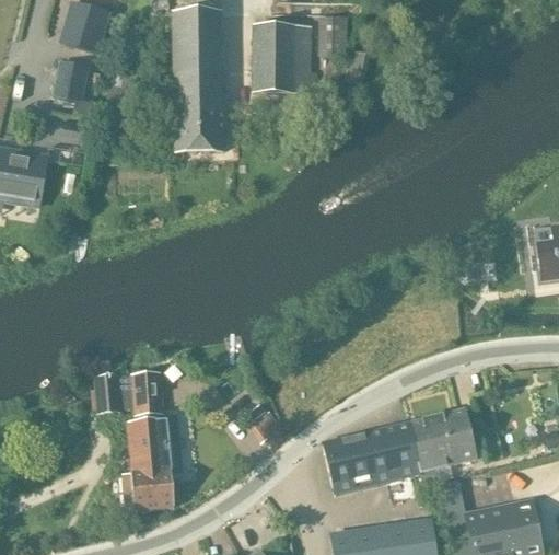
[(99,50),(109,11),(77,1),(65,41),(99,50)]
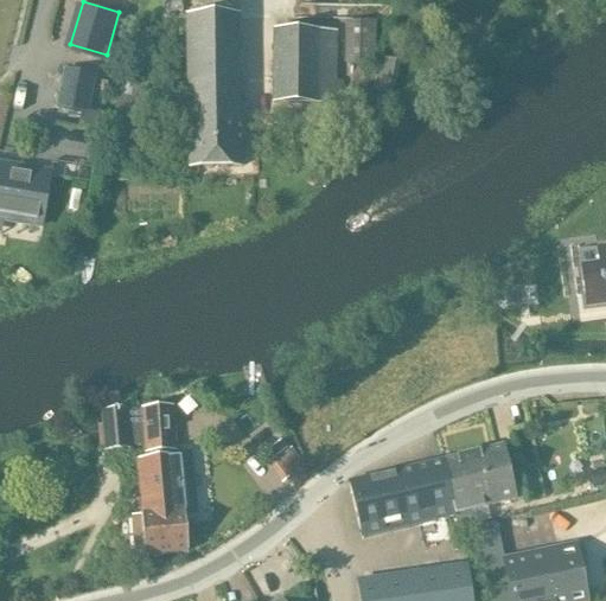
[(187,164),(242,162),(240,12),(186,12),(187,164)]
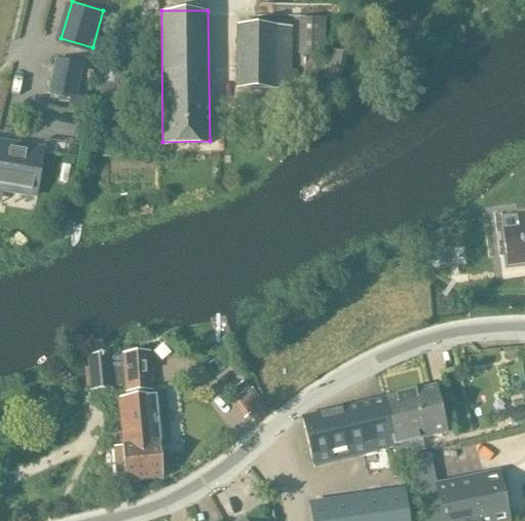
[(326,15),(302,14),(301,49),(324,50),(326,15)]
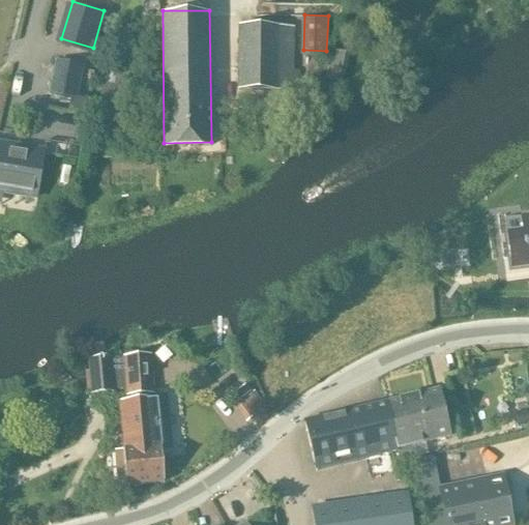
[(299,75),(299,67),(293,67),(294,24),(239,23),(238,85),(292,86),(292,75),(299,75)]
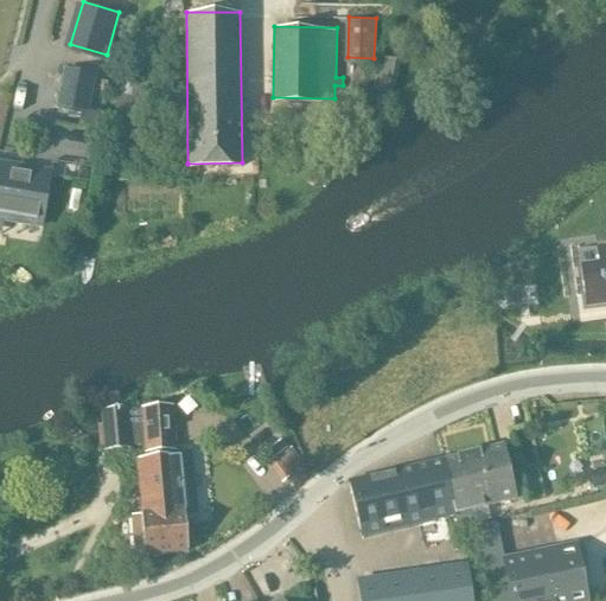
[(381,53),(375,87),(395,90),(401,57),(381,53)]
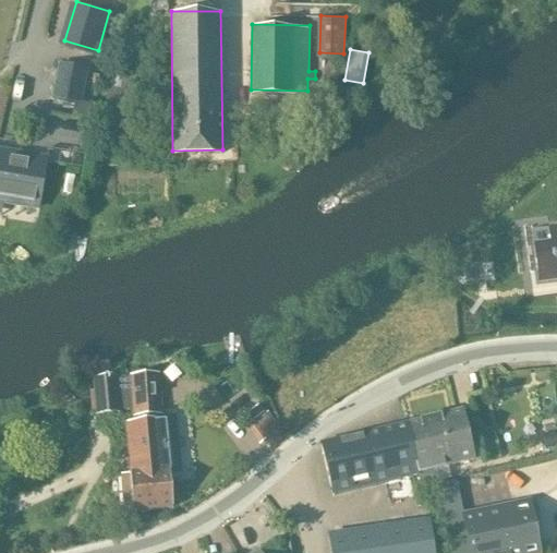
[(82,99),(87,65),(60,60),(53,94),(82,99)]
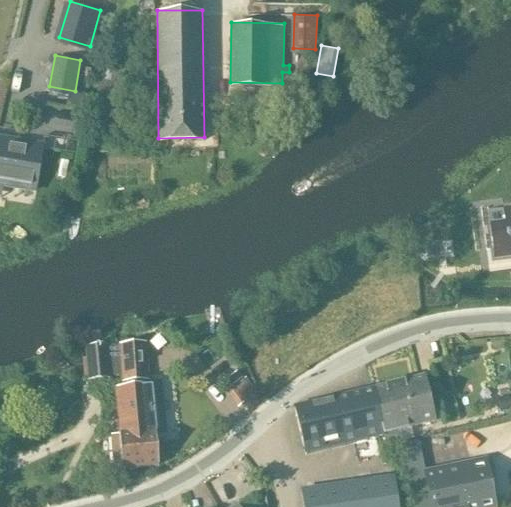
[(0,174),(35,181),(41,148),(12,143),(13,138),(13,137),(0,134),(0,174)]
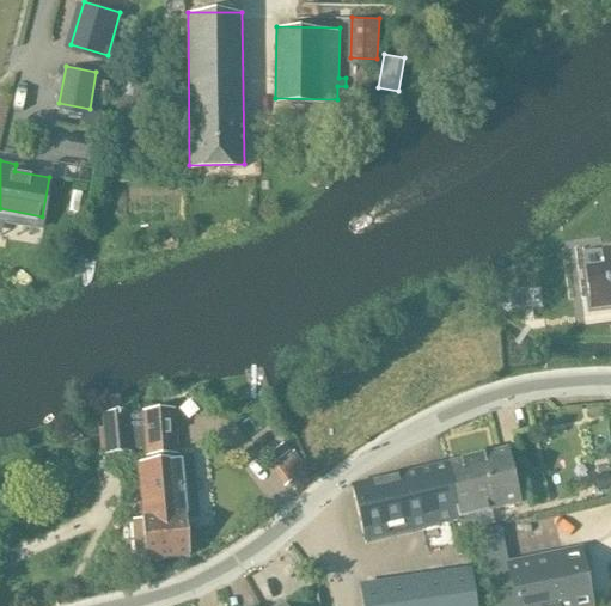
[(603,262),(585,264),(591,304),(610,300),(610,243),(604,244),(605,257),(604,257),(604,262),(603,262)]
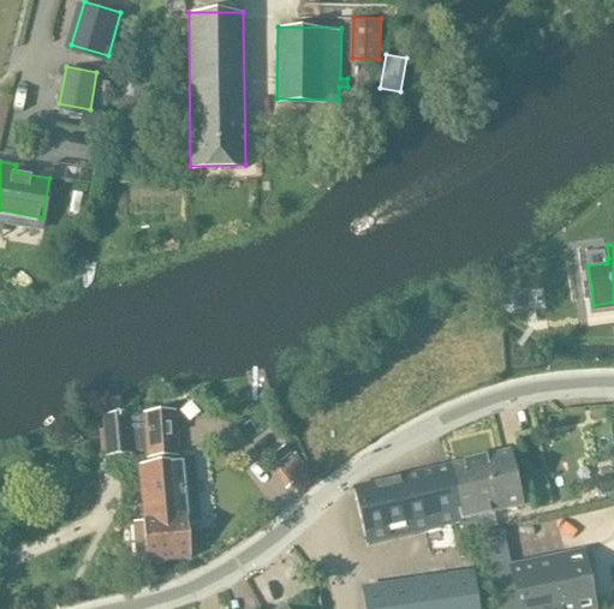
[(176,405),(143,407),(147,454),(179,452),(176,405)]
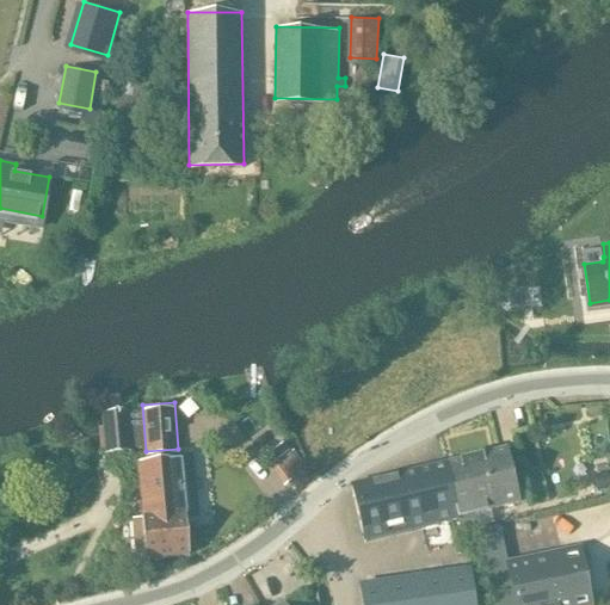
[(105,448),(131,446),(128,408),(103,409),(105,448)]
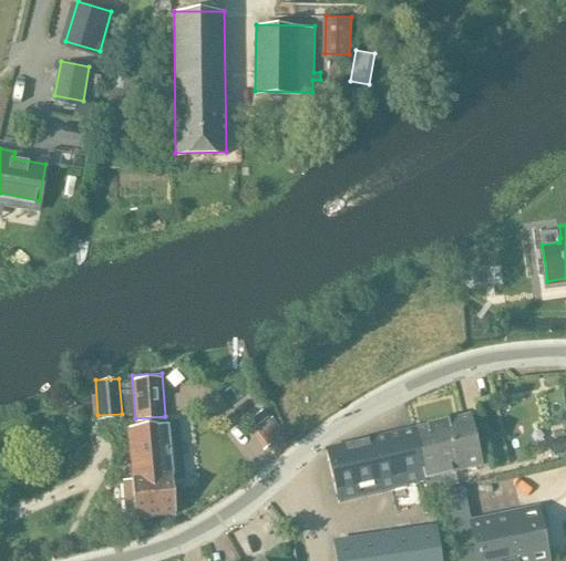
[(470,412),(413,425),(425,478),(429,488),(430,488),(442,485),(439,473),(445,471),(456,468),(482,463),(470,412)]
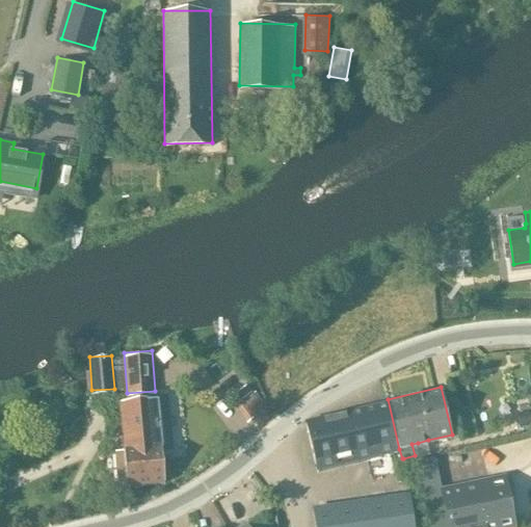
[(129,396),(120,397),(122,425),(135,423),(137,446),(162,445),(168,444),(164,395),(151,396),(151,391),(129,393),(129,396)]
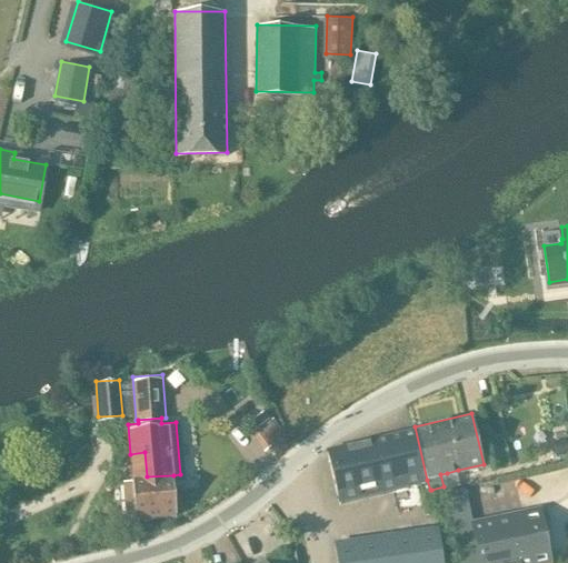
[(415,426),(327,446),(340,500),(418,482),(427,480),(415,426)]
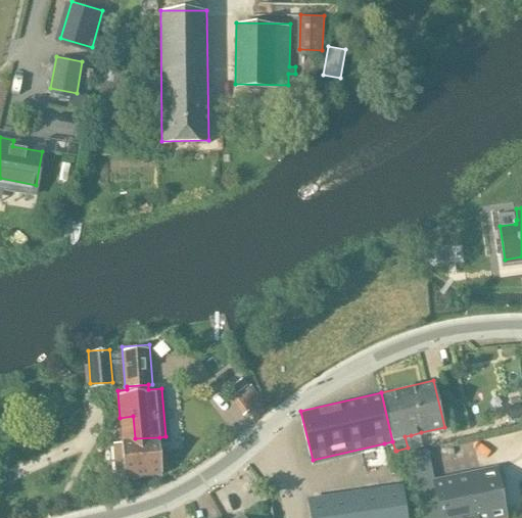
[(508,403),(511,417),(521,414),(521,405),(520,399),(508,403)]
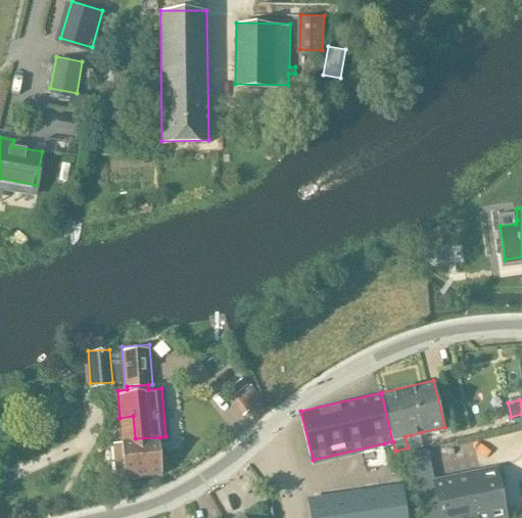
[(122,441),(113,441),(115,458),(116,473),(125,472),(125,474),(162,471),(159,437),(135,438),(133,416),(120,418),(122,441)]
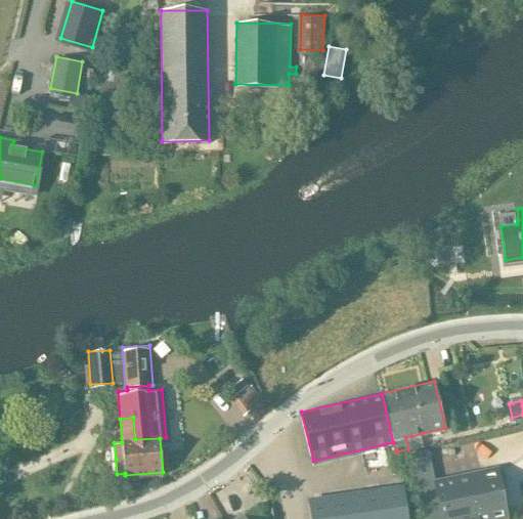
[(482,469),(435,479),(443,518),(491,518),(491,514),(507,511),(499,476),(484,479),(482,469)]
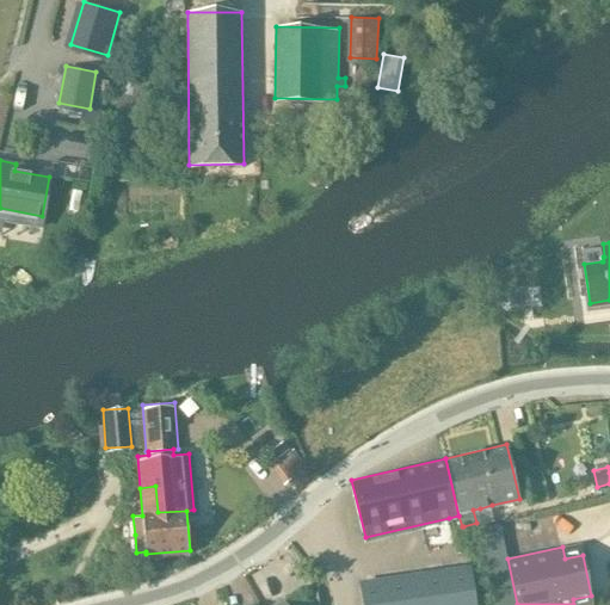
[(469,604),(466,569),(364,585),(367,604),(469,604)]
